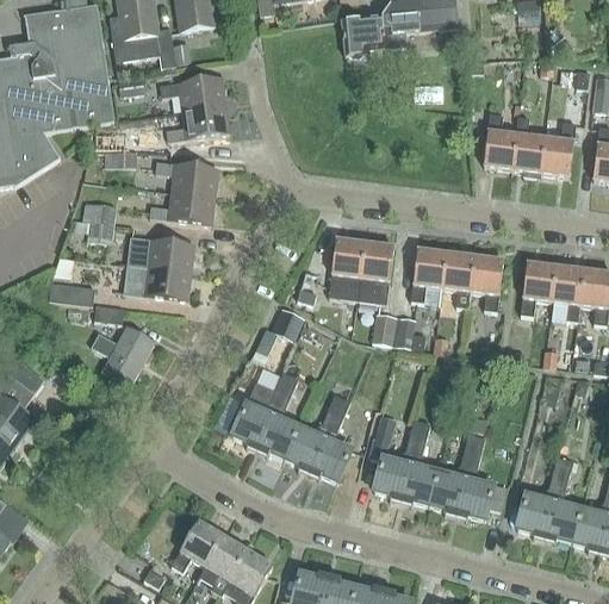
[(14,186),(60,157),(44,132),(116,122),(97,5),(87,6),(86,0),(60,0),(62,10),(24,16),(28,44),(14,47),(16,56),(0,57),(0,186),(13,185),(14,186)]
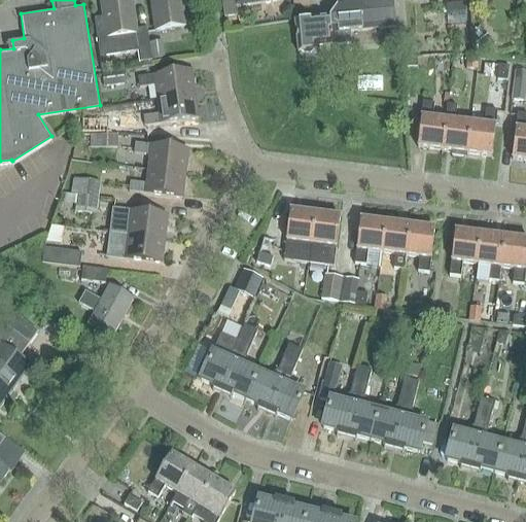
[(147,24),(135,26),(132,0),(102,0),(104,13),(94,15),(101,61),(107,60),(106,53),(138,47),(140,59),(151,57),(147,24)]
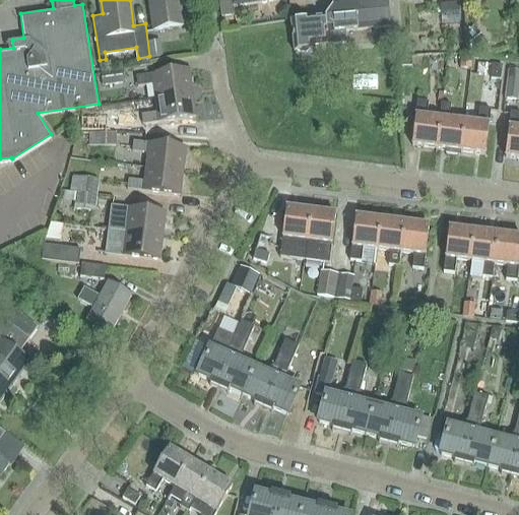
[(150,0),(154,26),(182,22),(179,0),(150,0)]
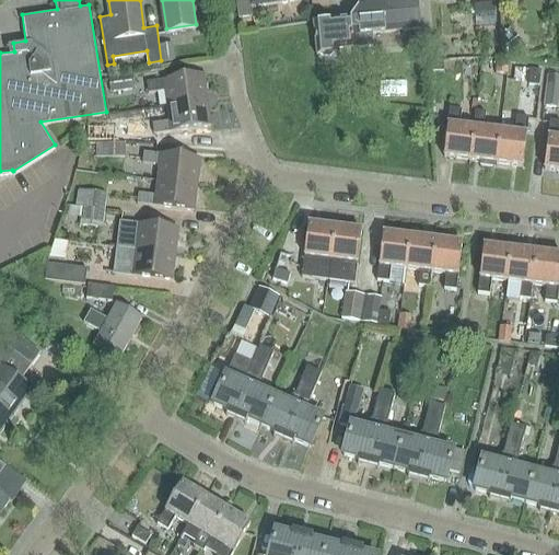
[(236,0),(239,13),(253,12),(252,2),(267,0),(236,0)]
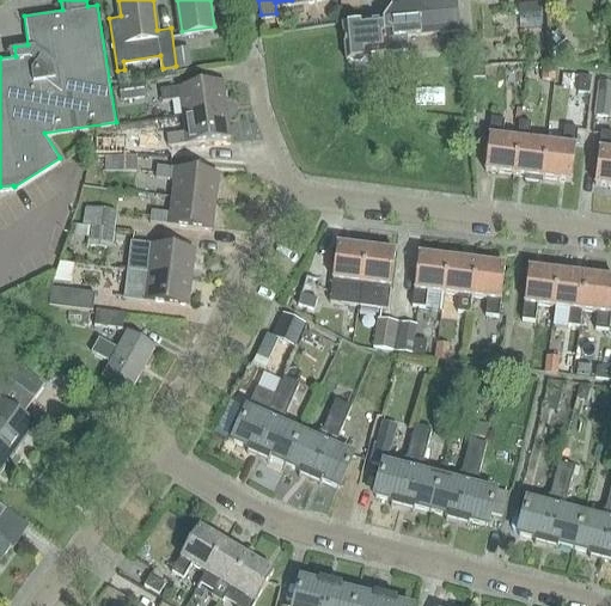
[(399,34),(459,28),(457,0),(393,0),(382,17),(360,18),(356,16),(350,17),(347,19),(342,20),(346,56),(350,56),(354,59),(360,59),(364,55),(367,55),(367,50),(401,47),(399,34)]
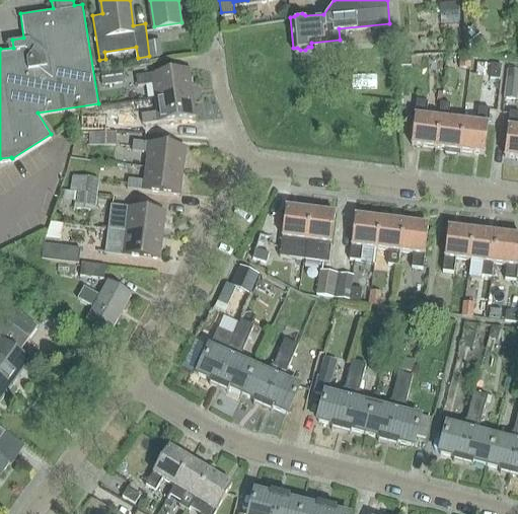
[(469,39),(477,50),(489,40),(479,29),(469,39)]
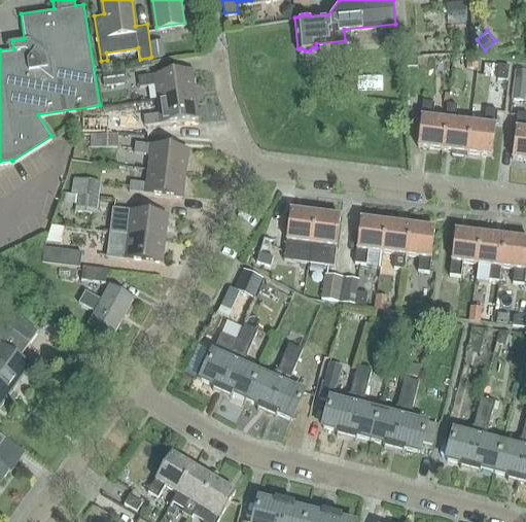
[(149,38),(152,56),(166,54),(163,36),(149,38)]
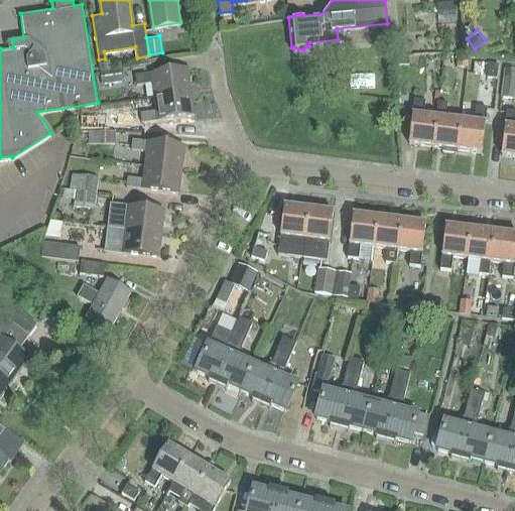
[(468,65),(469,51),(459,49),(457,62),(468,65)]
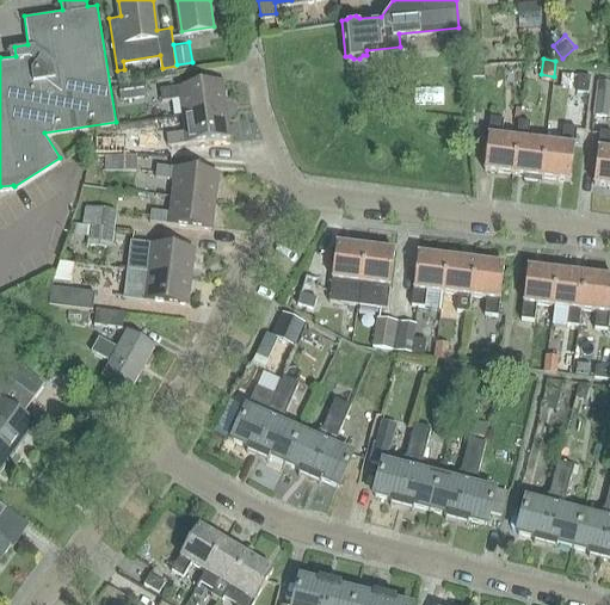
[(484,62),(467,62),(467,74),(484,74),(484,62)]
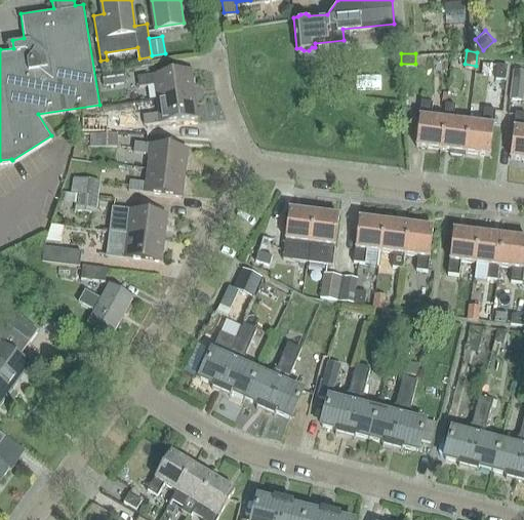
[(508,62),(497,61),(495,76),(506,77),(508,62)]
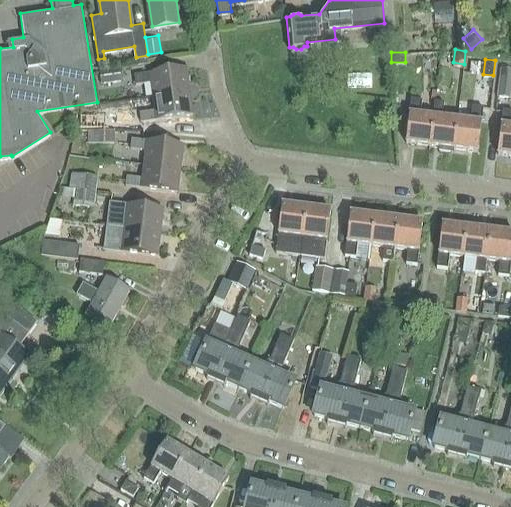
[(122,78),(120,64),(99,67),(101,81),(122,78)]
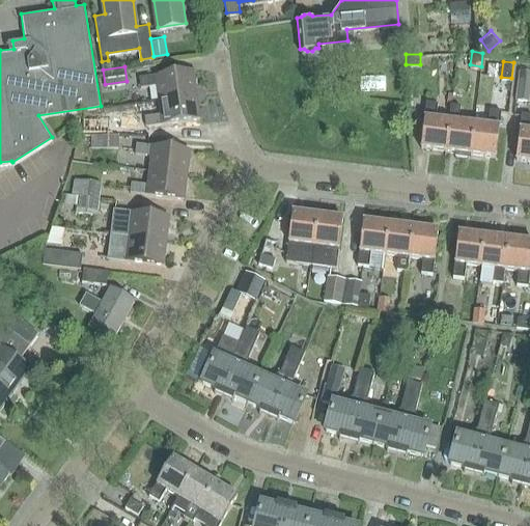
[(157,82),(159,97),(196,91),(193,66),(139,74),(140,84),(157,82)]
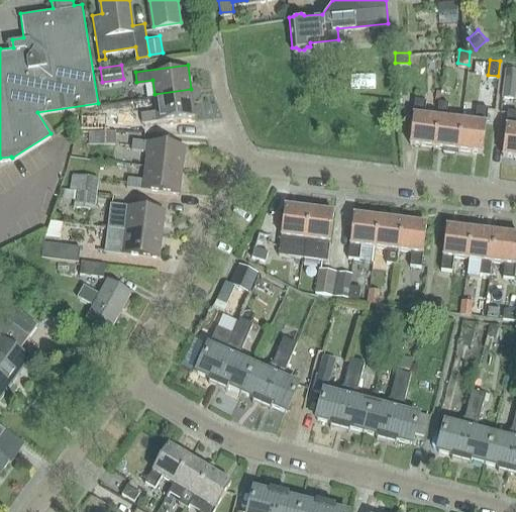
[(515,66),(505,65),(502,95),(515,96),(515,66)]
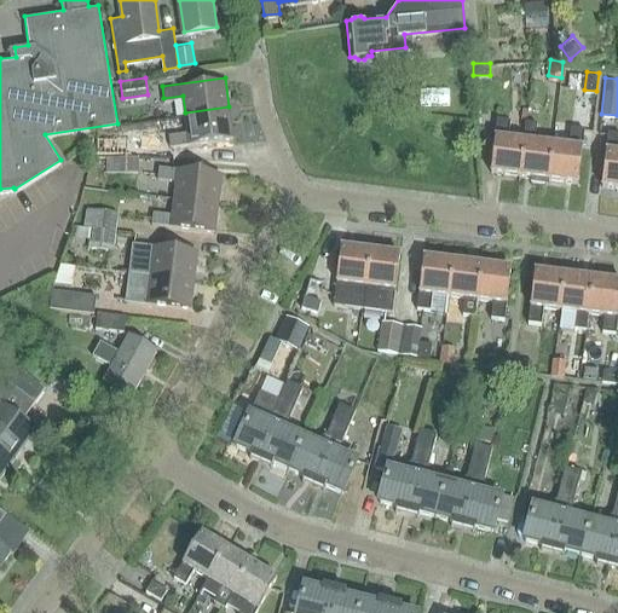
[(229,107),(185,113),(188,129),(168,132),(171,144),(232,136),(229,107)]
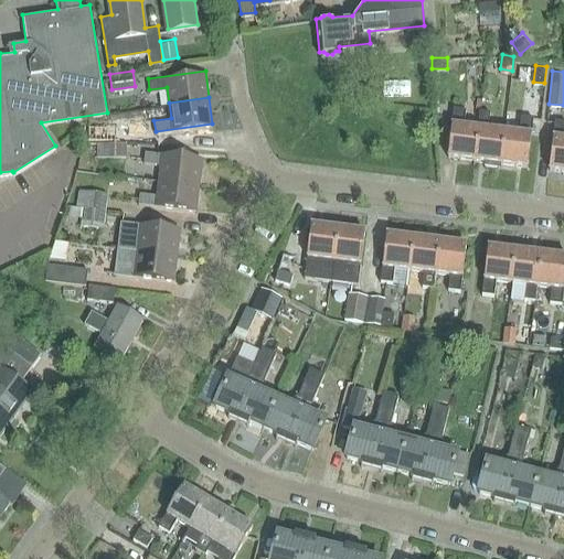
[(475,157),(478,124),(463,122),(465,107),(454,106),(453,121),(451,121),(448,153),(475,157)]
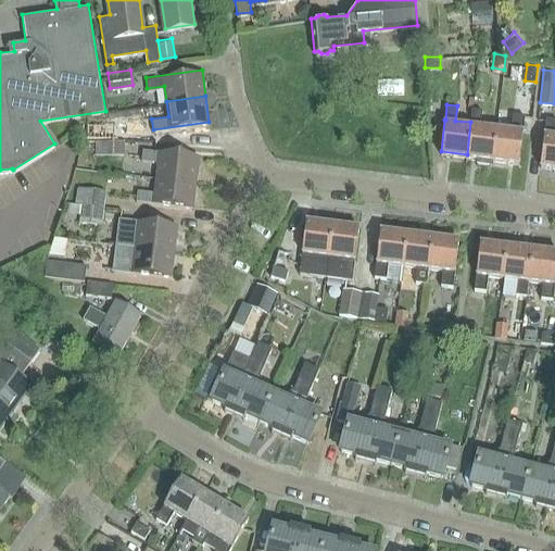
[(496,125),(480,124),(481,109),(472,108),(470,122),(467,154),(477,155),(476,161),(492,163),(493,158),(496,125)]
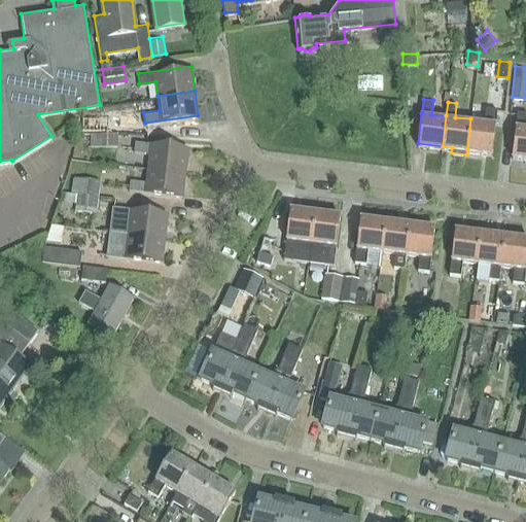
[(485,120),(470,118),(467,149),(491,152),(495,122),(496,108),(487,107),(485,120)]
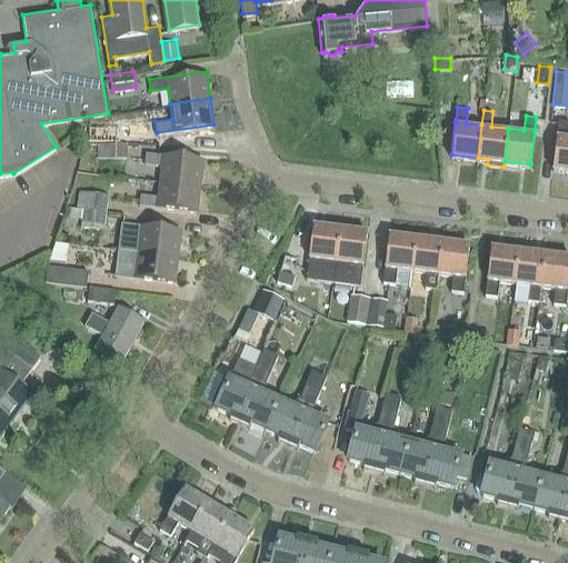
[(567,120),(559,120),(558,134),(557,134),(552,168),(567,169),(567,120)]
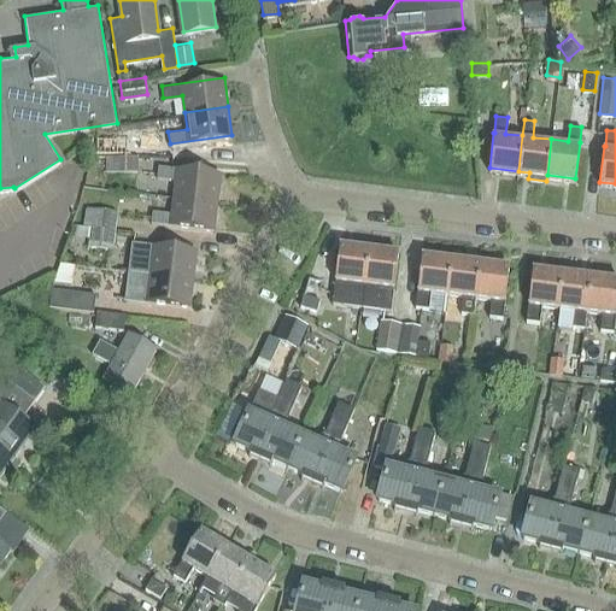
[(95,134),(95,153),(115,153),(115,134),(95,134)]
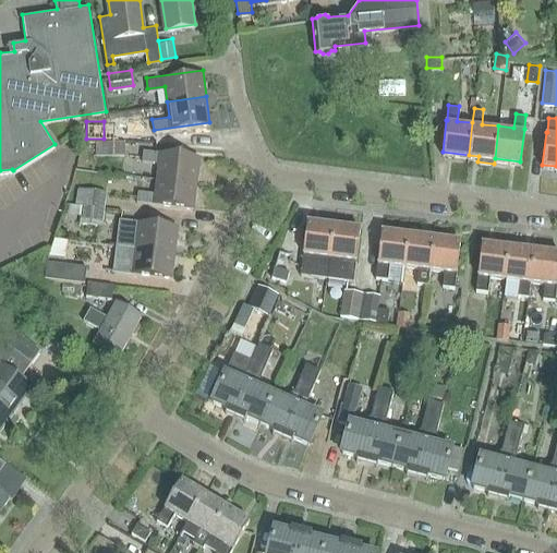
[(125,140),(103,139),(95,139),(95,152),(125,152),(125,140)]
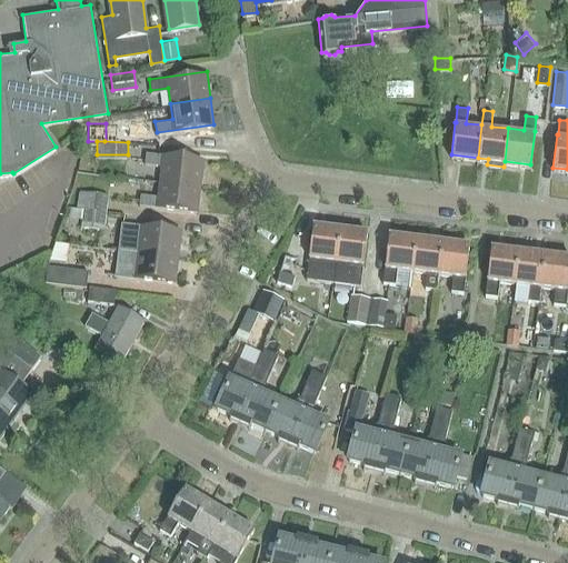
[(162,163),(160,179),(200,183),(203,158),(146,150),(145,161),(162,163)]
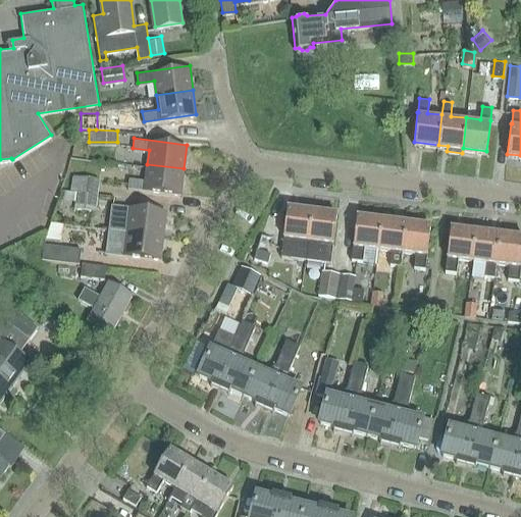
[(184,168),(147,164),(145,178),(128,176),(127,187),(180,193),(184,168)]
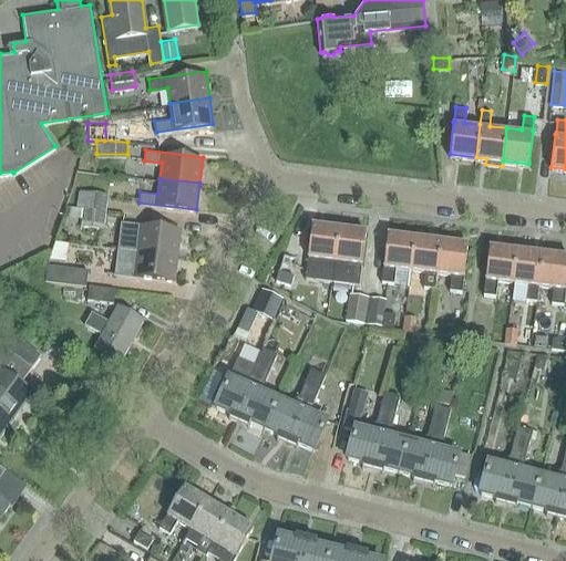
[(83,206),(105,209),(106,209),(109,191),(79,187),(76,205),(83,205),(83,206)]
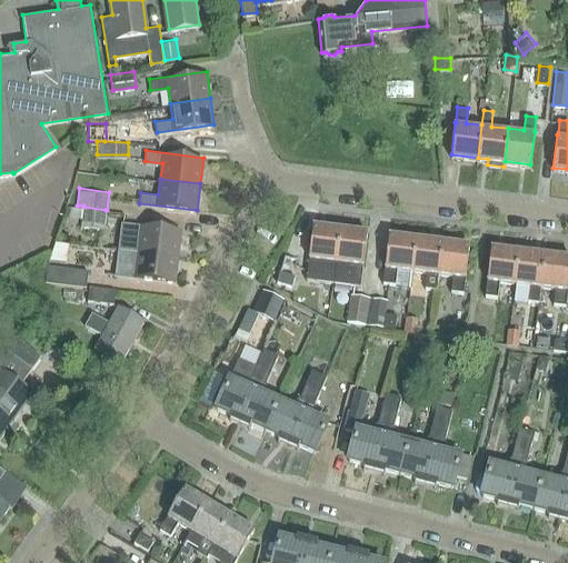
[(107,210),(106,210),(83,207),(80,224),(105,228),(107,210)]
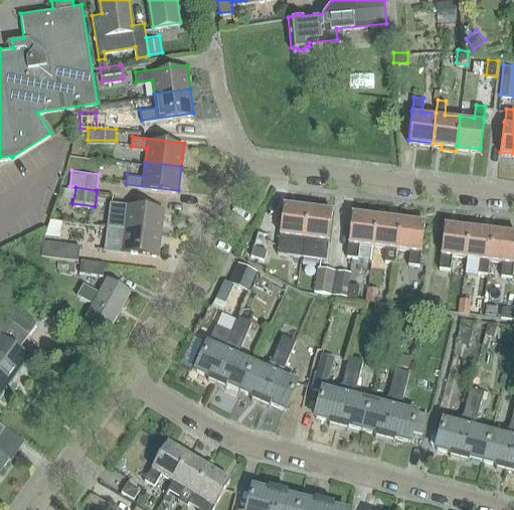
[(164,206),(112,200),(110,200),(107,224),(161,230),(164,206)]
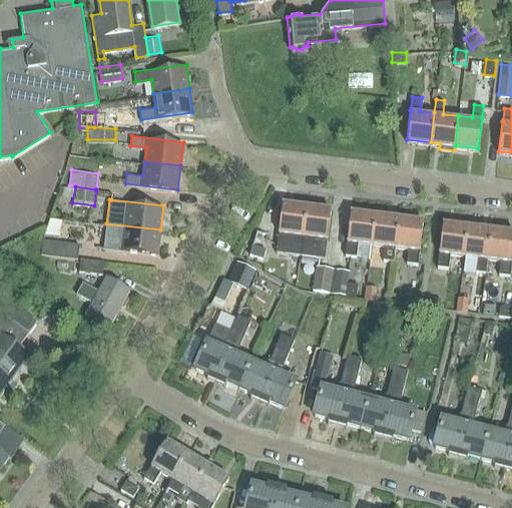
[(301,252),(303,233),(307,203),(283,200),(279,230),(280,230),(277,249),(301,252)]
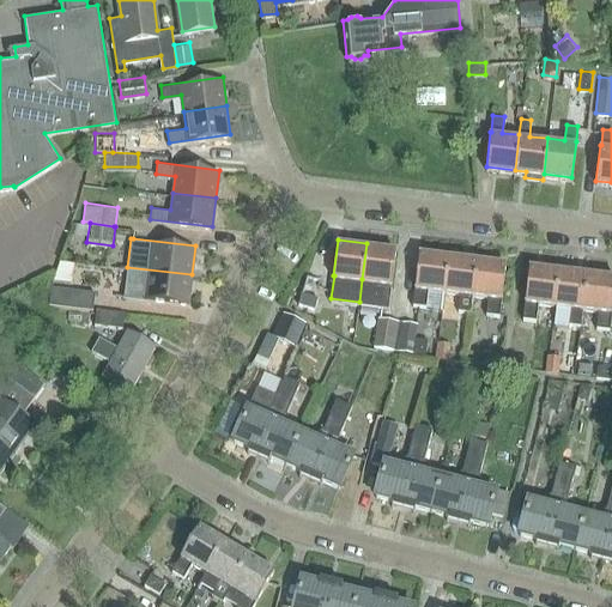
[(392,283),(395,247),(367,243),(362,279),(359,302),(388,305),(391,283),(392,283)]
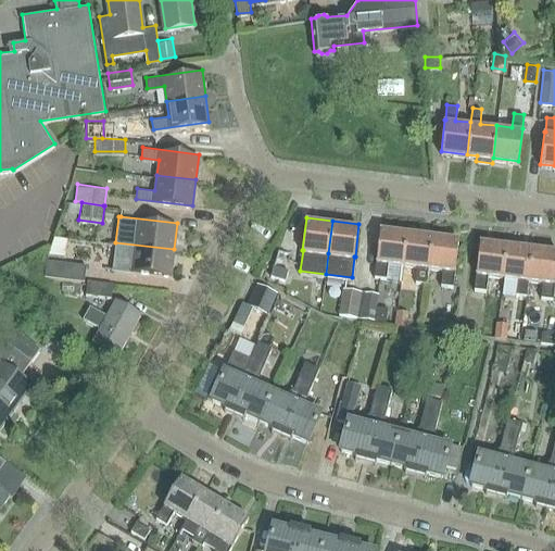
[(427,280),(428,265),(432,234),(423,233),(423,227),(406,226),(406,230),(403,262),(417,264),(415,279),(427,280)]
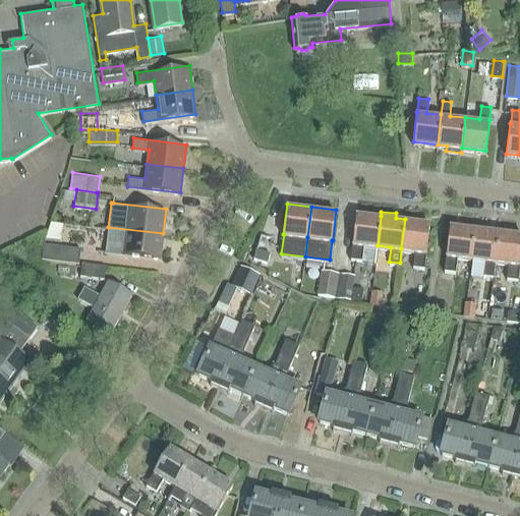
[(381,216),(356,213),(352,242),(353,243),(351,256),(361,258),(363,244),(378,245),(381,216)]
